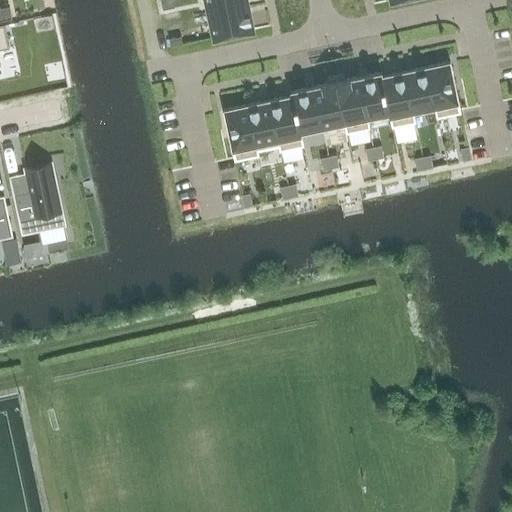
[(161,3),(162,10),(174,8),(172,0),(161,3)]
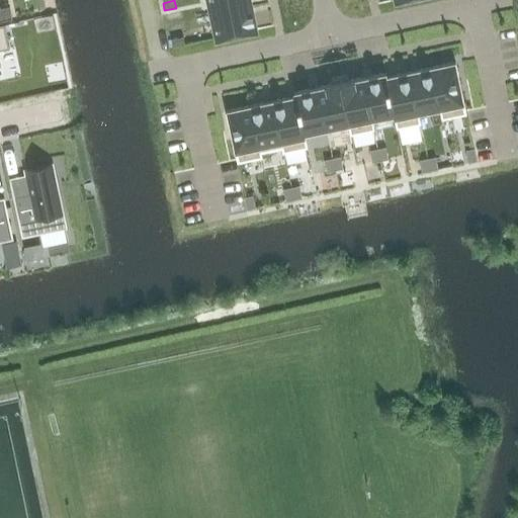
[(250,8),(248,0),(207,0),(210,16),(250,8)]
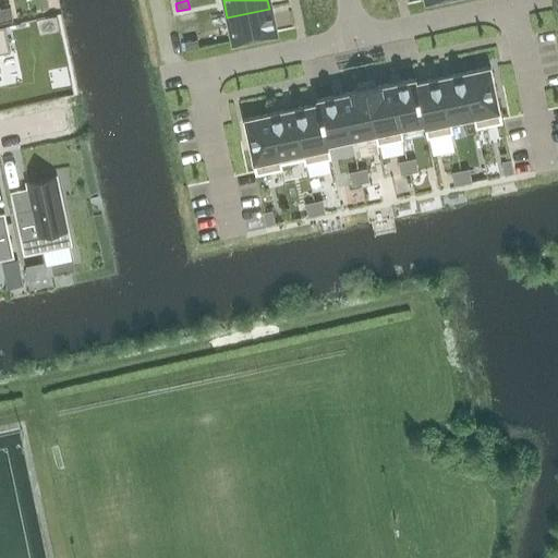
[(0,23),(12,21),(10,8),(0,9),(0,23)]
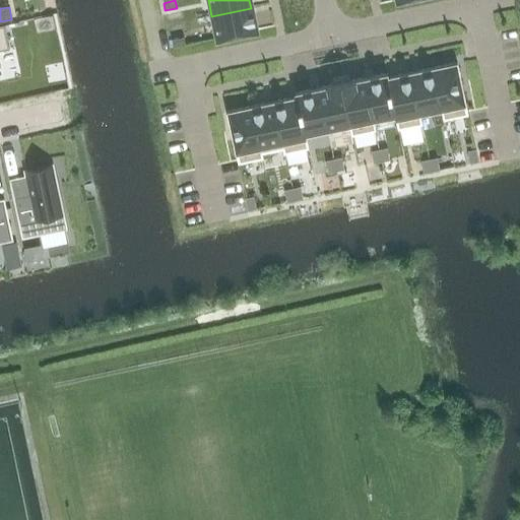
[(251,8),(211,16),(216,39),(256,30),(251,8)]
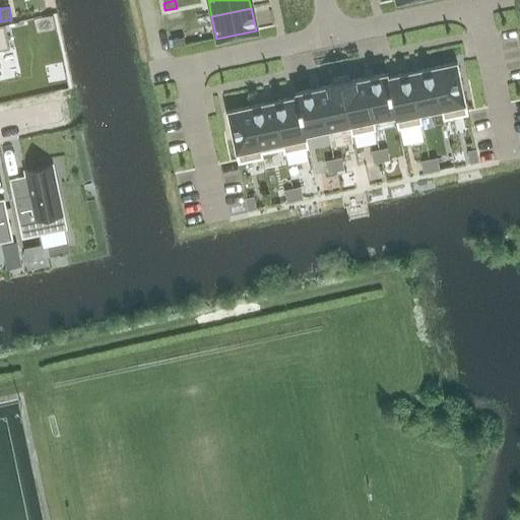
[(0,51),(9,50),(4,25),(0,25),(0,51)]
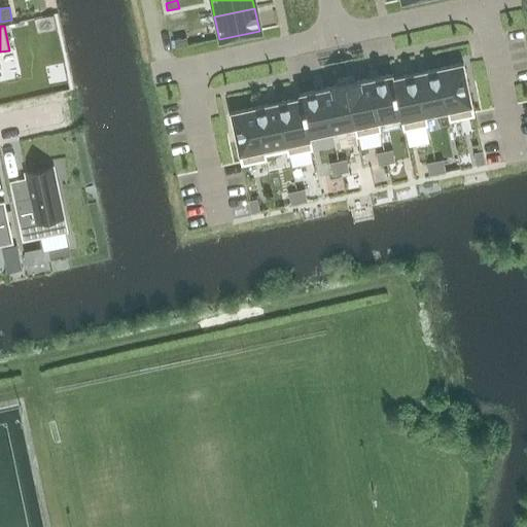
[(187,46),(185,38),(173,40),(175,48),(187,46)]
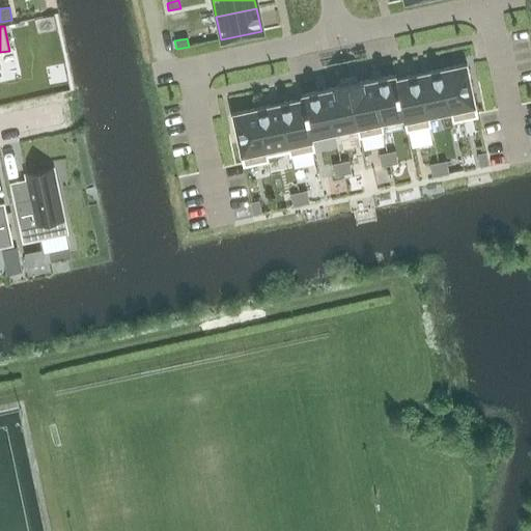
[(32,60),(37,83),(61,78),(56,55),(32,60)]
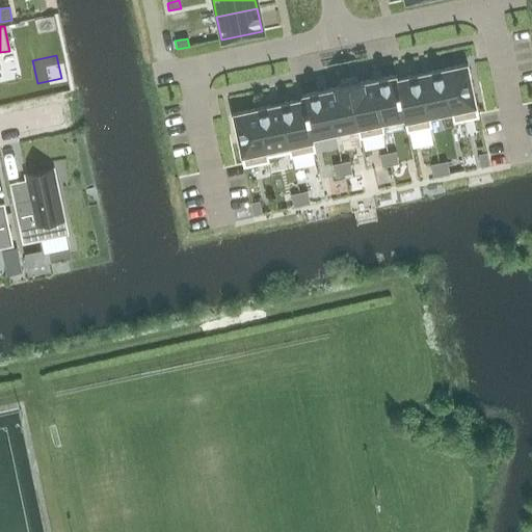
[(468,64),(443,70),(452,113),(451,113),(453,123),(478,117),(468,64)]
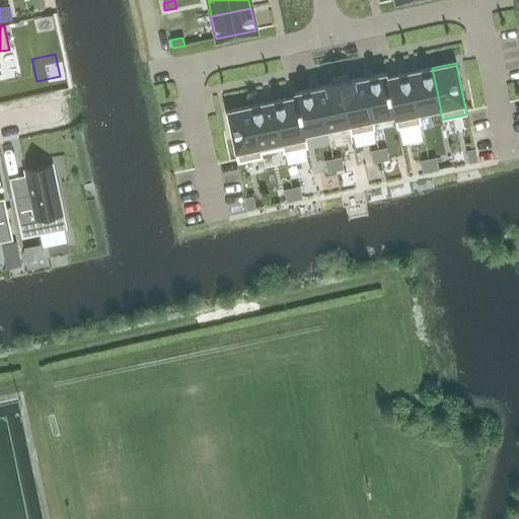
[(432,68),(410,73),(418,116),(419,115),(440,110),(441,110),(432,68)]
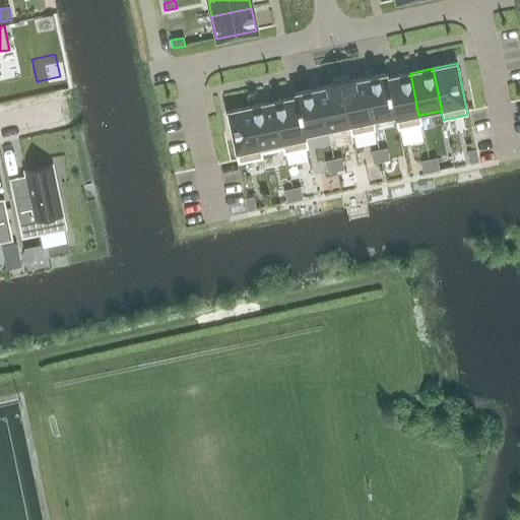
[(388,77),(387,77),(395,117),(397,130),(421,125),(419,115),(418,116),(410,73),(388,77)]
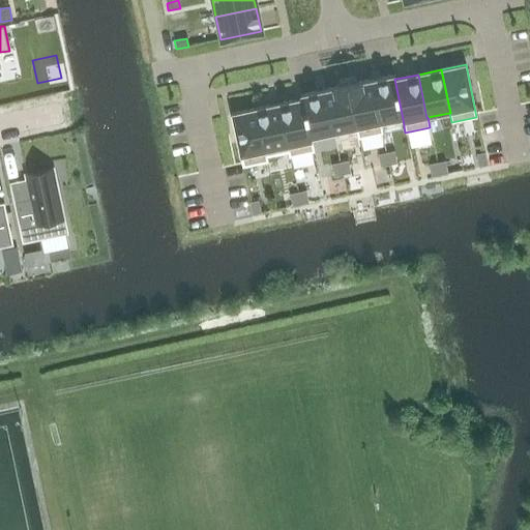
[(394,76),(371,80),(380,124),(381,123),(403,119),(394,79),(395,79),(394,76)]
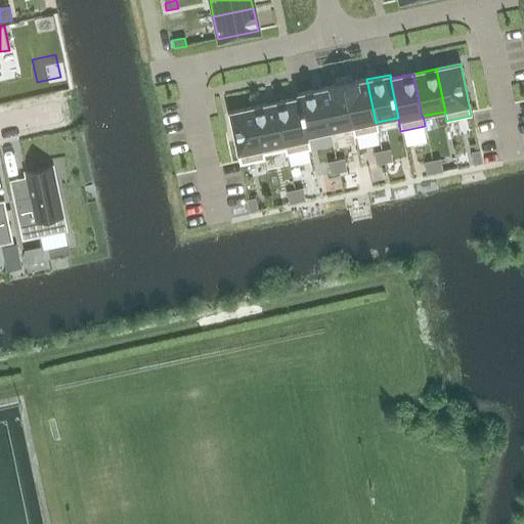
[(0,92),(24,87),(20,76),(0,81),(0,92)]
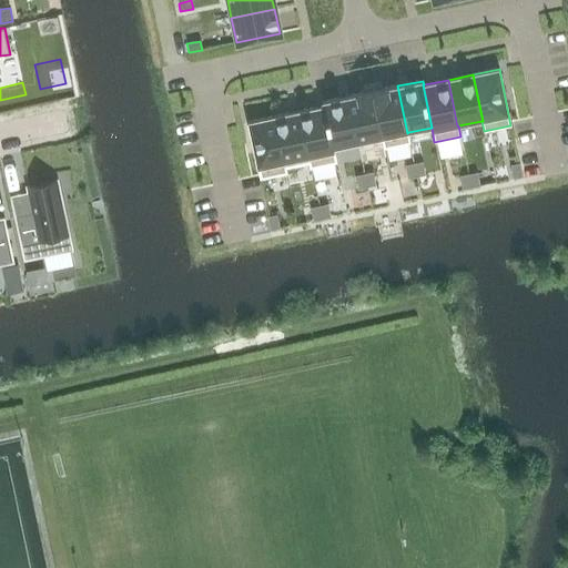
[(397,85),(373,91),(382,138),(384,149),(411,143),(408,132),(407,133),(397,85)]
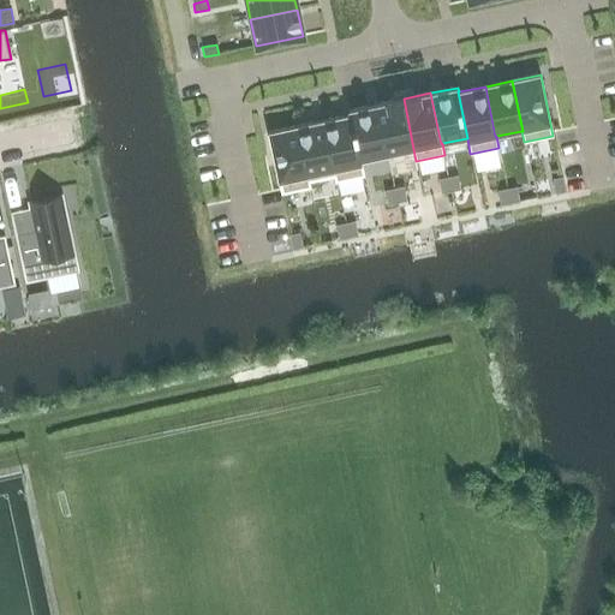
[(404,99),(376,105),(387,155),(413,149),(404,99)]
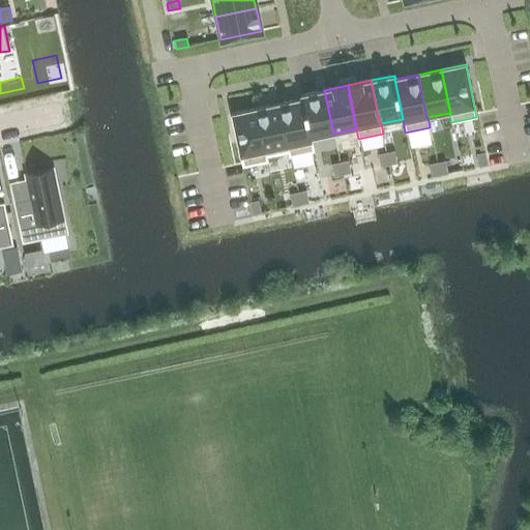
[(324,90),(300,95),(301,99),(302,98),(311,139),(311,138),(333,134),(324,90)]
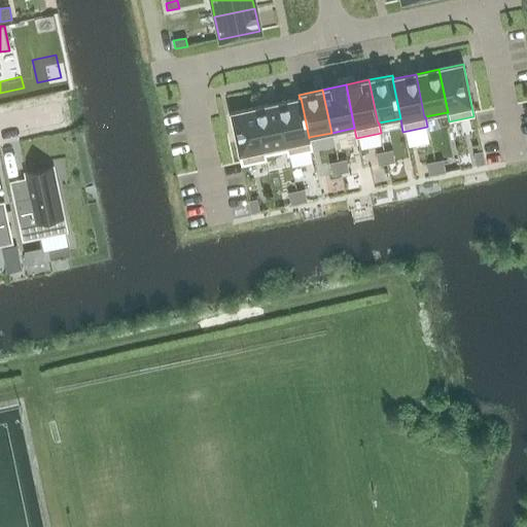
[(300,99),(277,103),(287,151),(286,151),(287,156),(312,151),(309,137),(309,138),(301,98),(300,99)]
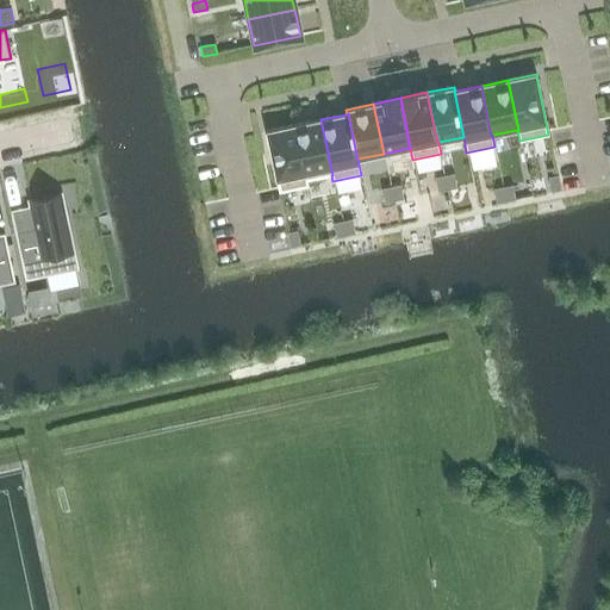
[(321,119),(294,125),(306,181),(307,180),(331,175),(332,175),(321,119)]
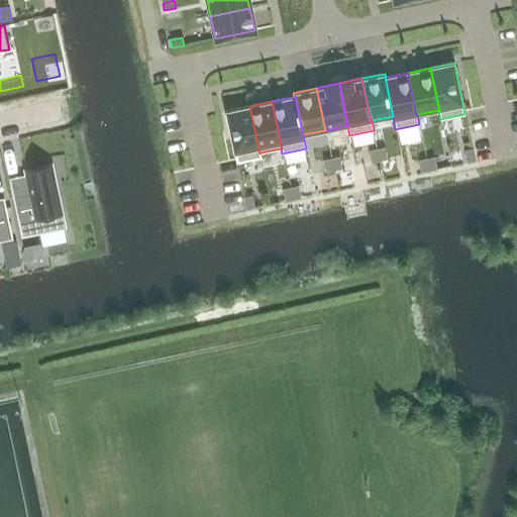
[(249,106),(225,111),(236,163),(262,158),(261,152),(260,153),(249,106)]
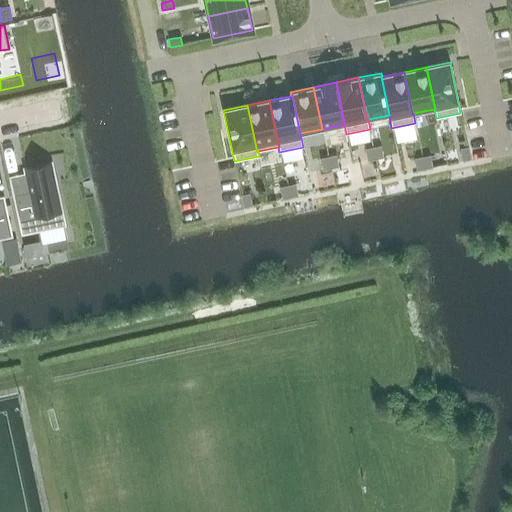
[(381,146),(373,147),(375,159),(383,158),(381,146)]
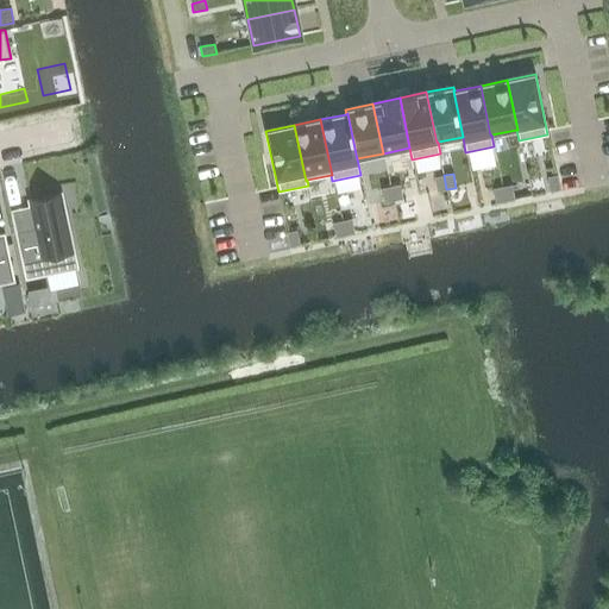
[(444,175),(434,177),(437,192),(446,189),(444,175)]
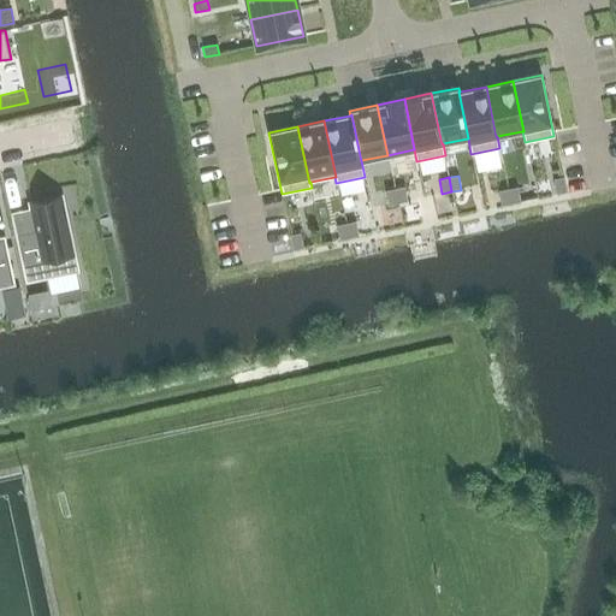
[(563,177),(554,179),(556,194),(566,191),(563,177)]
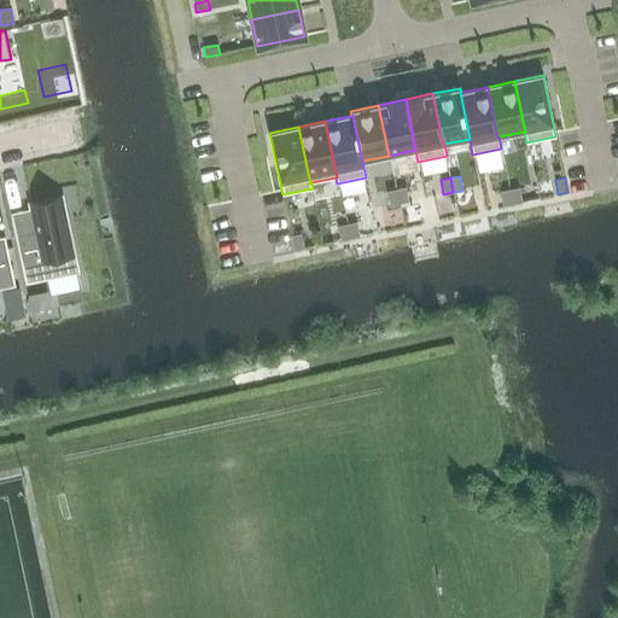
[(406,187),(396,190),(400,204),(408,202),(406,187)]
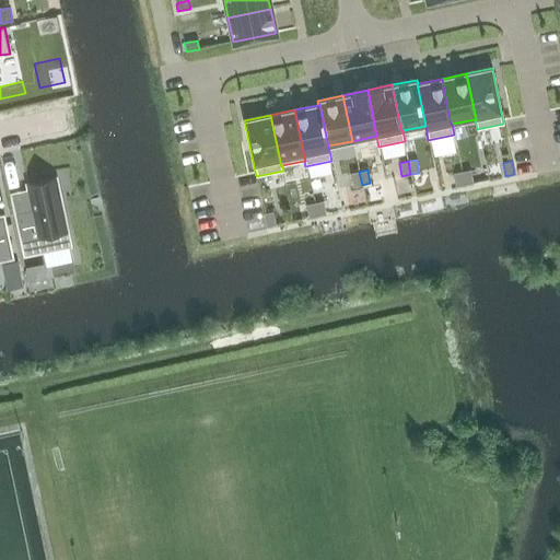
[(473,183),(470,171),(462,172),(464,185),(473,183)]
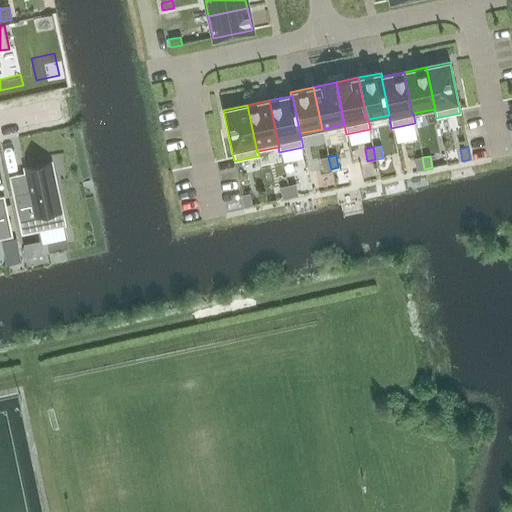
[(328,157),(320,158),(323,170),(331,169),(328,157)]
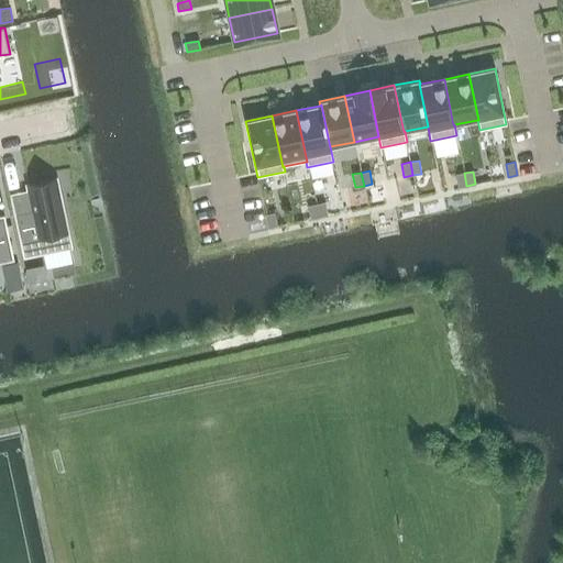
[(455,175),(457,188),(466,186),(464,173),(455,175)]
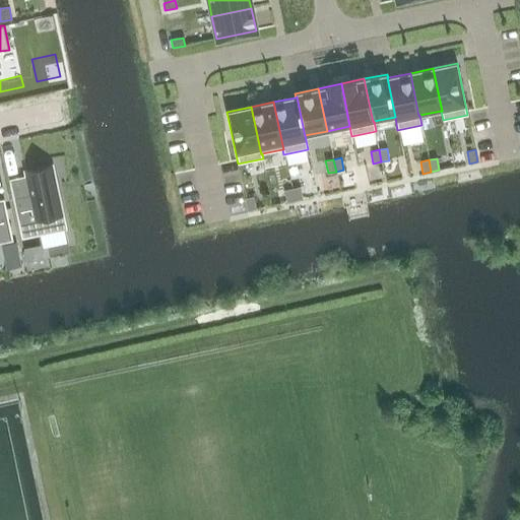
[(65,229),(52,166),(24,172),(29,195),(14,198),(23,237),(65,229)]
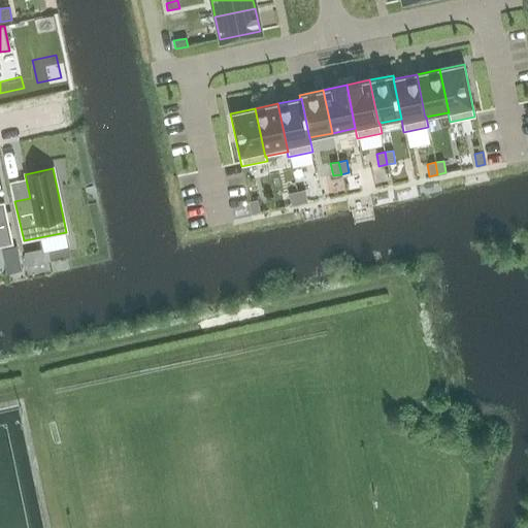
[(304,190),(296,192),(299,204),(307,202),(304,190)]
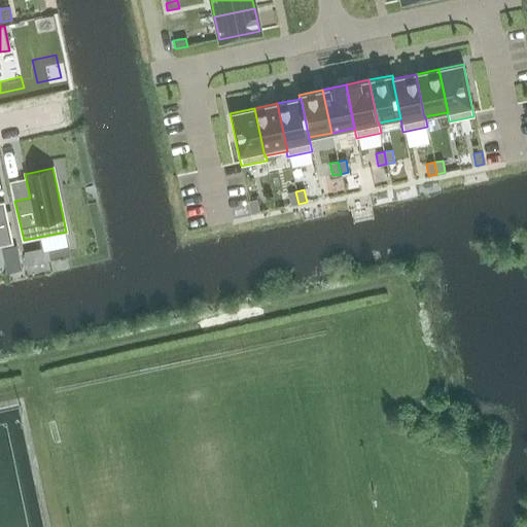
[(295,191),(287,192),(290,205),(299,204),(295,191)]
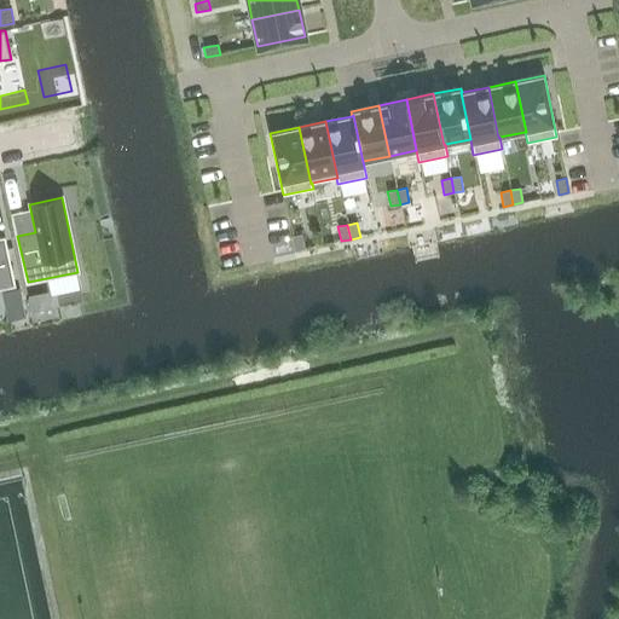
[(305,249),(301,235),(291,236),(294,250),(305,249)]
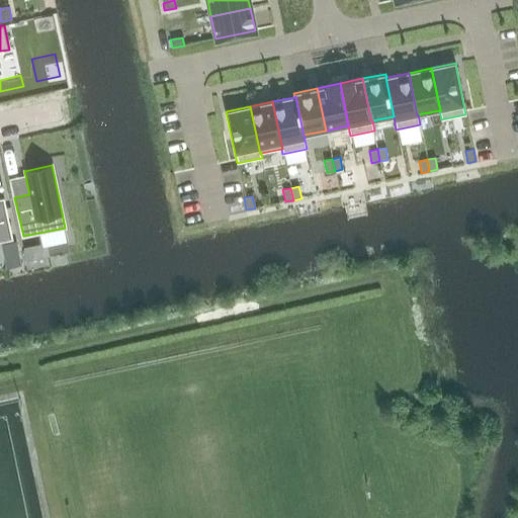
[(0,241),(11,239),(3,200),(0,200),(0,241)]
